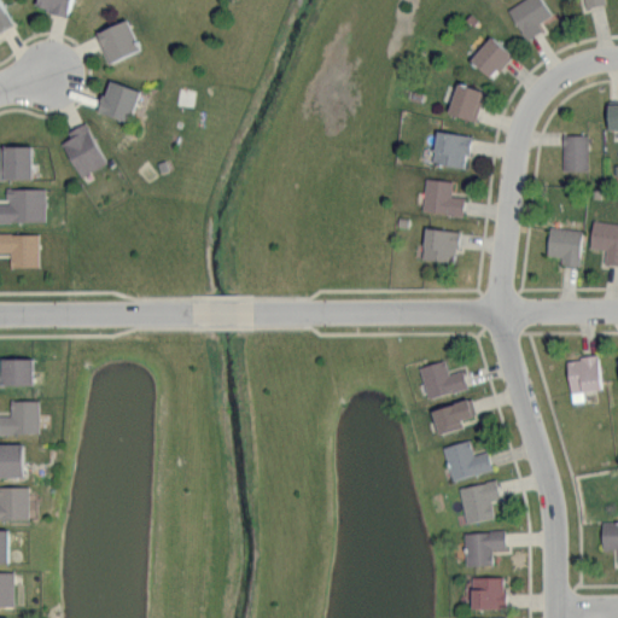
[(68,13),(69,0),(36,0),(35,6),(68,13)]
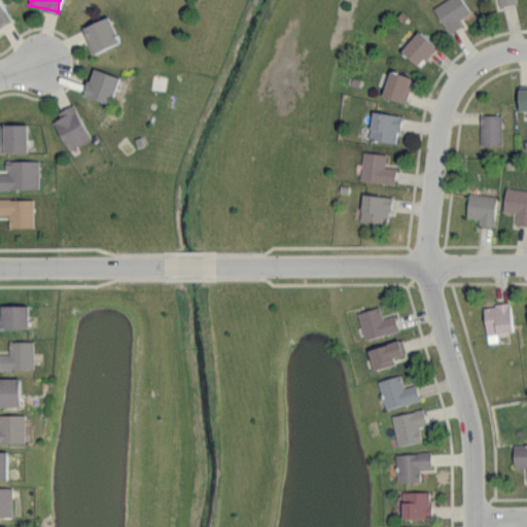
[(462,25),(458,20),(470,11),(462,0),(443,0),(432,7),(450,33),(462,25)]
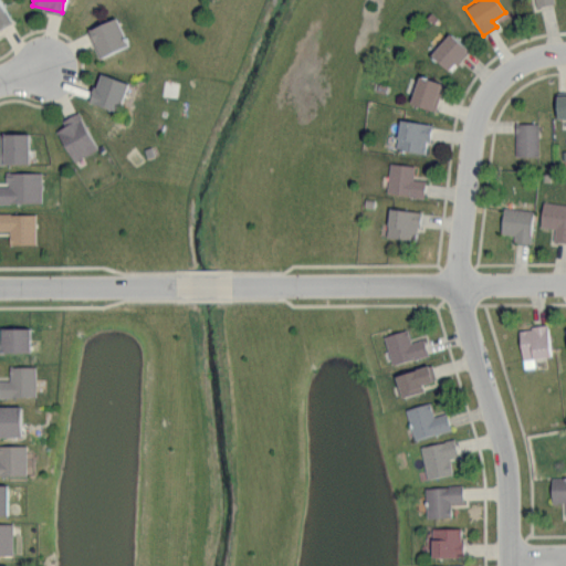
[(0,27),(10,23),(0,1),(0,27)]
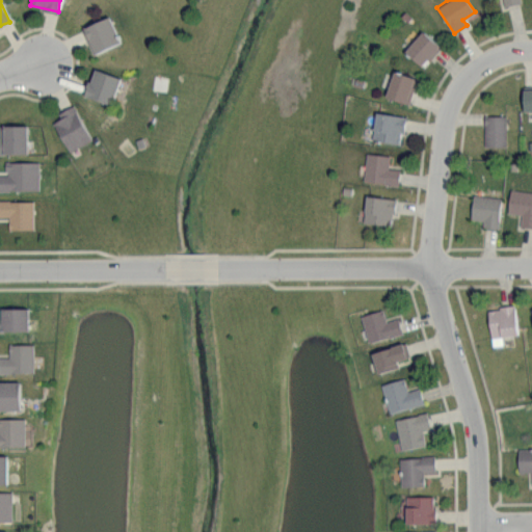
[(118,43),(109,16),(83,25),(92,52),(118,43)]
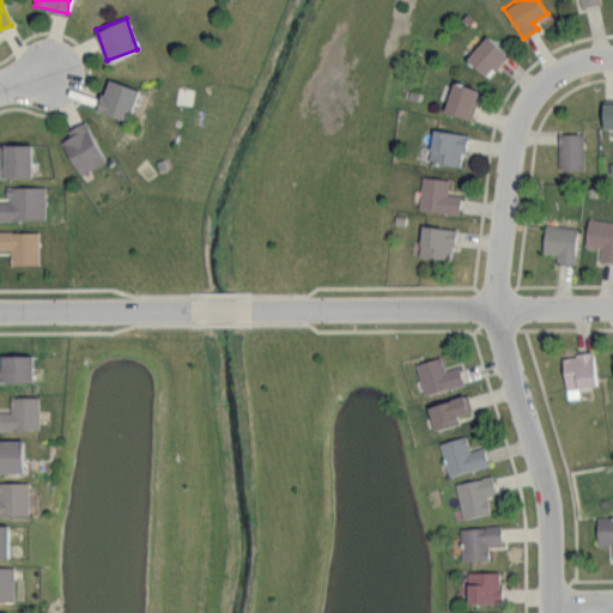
[(486,76),(507,53),(487,35),(466,58),(486,76)]
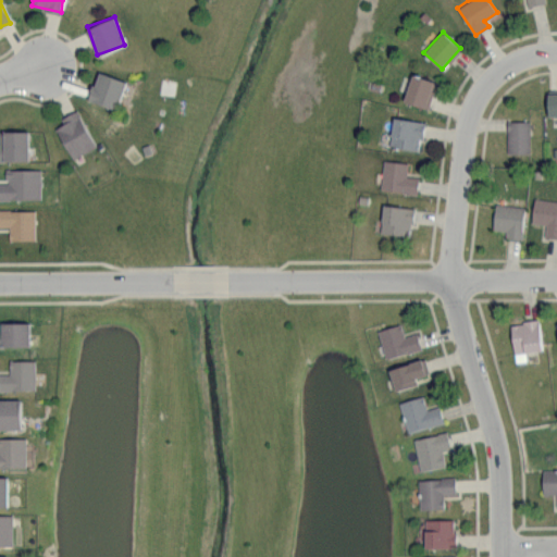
[(88,99),(115,109),(125,81),(97,71),(88,99)]
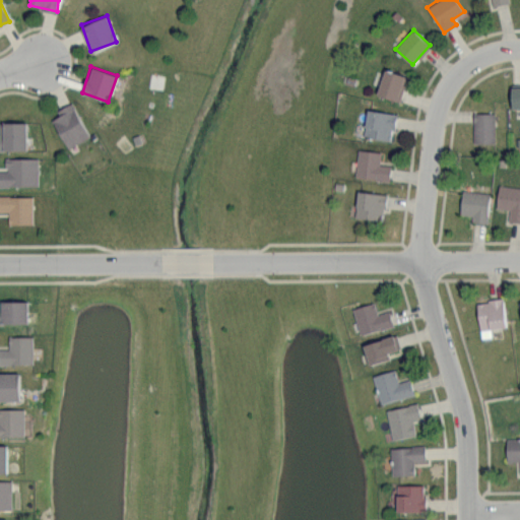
[(398,101),(407,76),(385,68),(376,93),(398,101)]
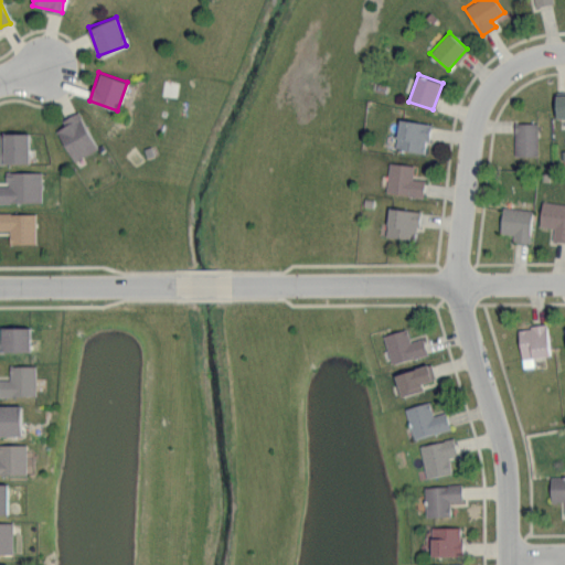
[(73,161),(97,148),(77,113),(54,127),(73,161)]
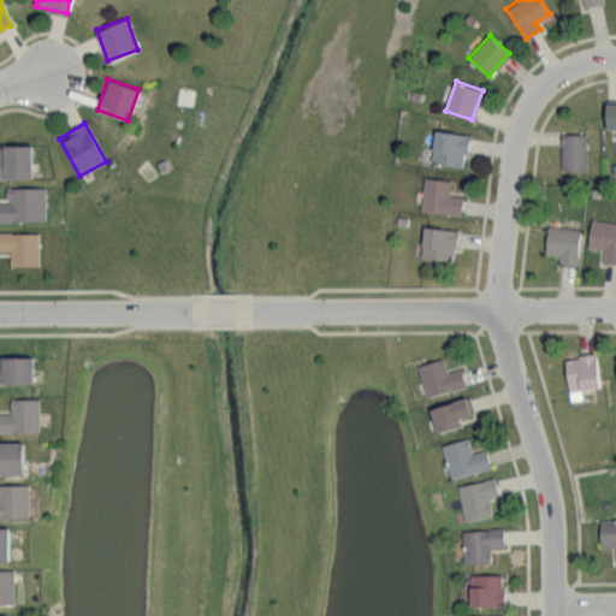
[(469,135),(436,128),(430,160),(463,166),(469,135)]
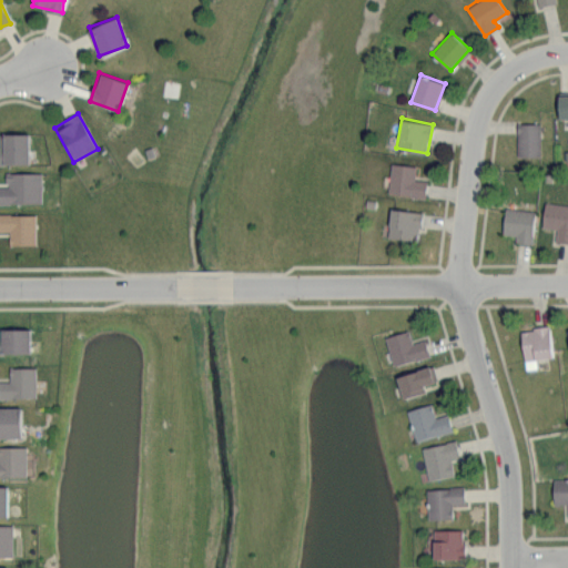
[(517,156),(539,156),(539,123),(516,123),(517,156)]
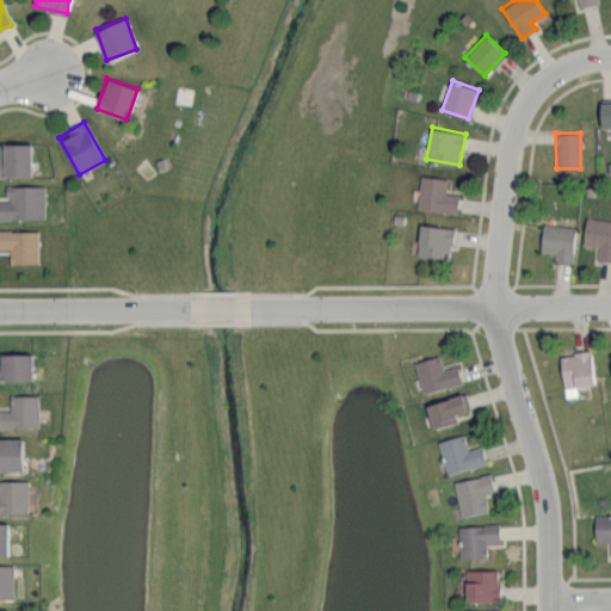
[(0,176),(30,177),(30,143),(0,142),(0,176)]
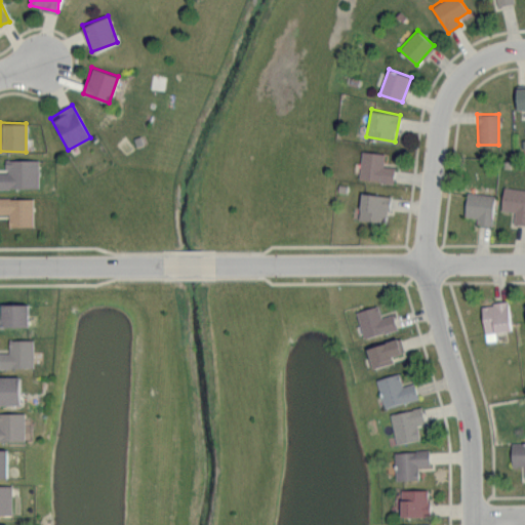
[(385,154),(362,151),(358,177),(393,183),(395,167),(382,165),(385,154)]
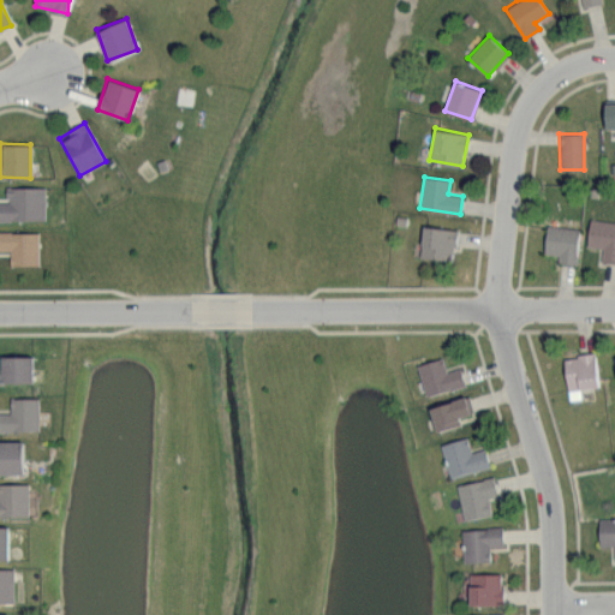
[(0,219),(43,220),(45,186),(6,186),(5,202),(0,201),(0,219)]
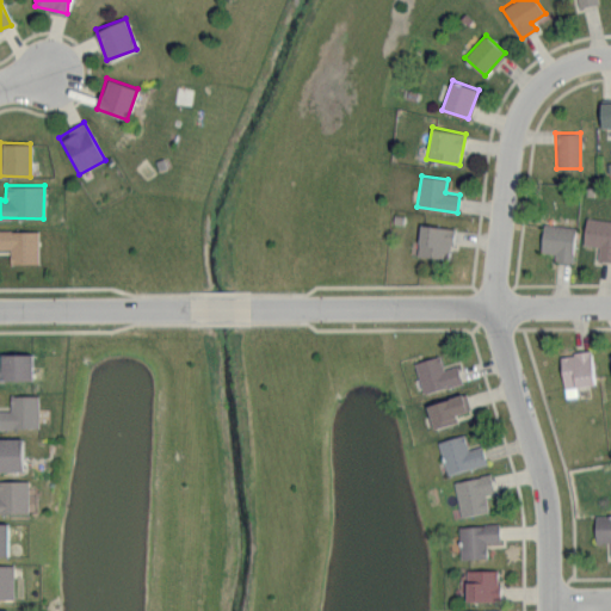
[(610,220),(586,217),(582,244),(599,246),(597,260),(610,261),(610,220)]
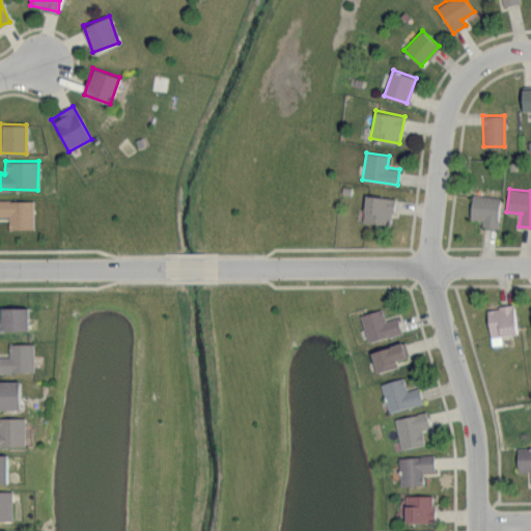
[(394,198),(366,194),(362,221),(391,225),(394,198)]
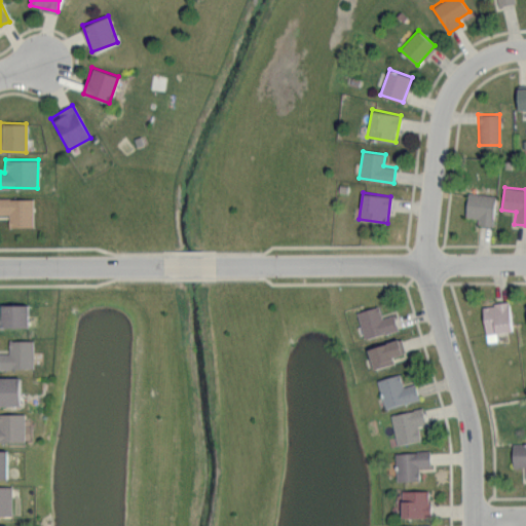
[(493,225),(494,194),(466,193),(465,217),(477,218),(477,224),(493,225)]
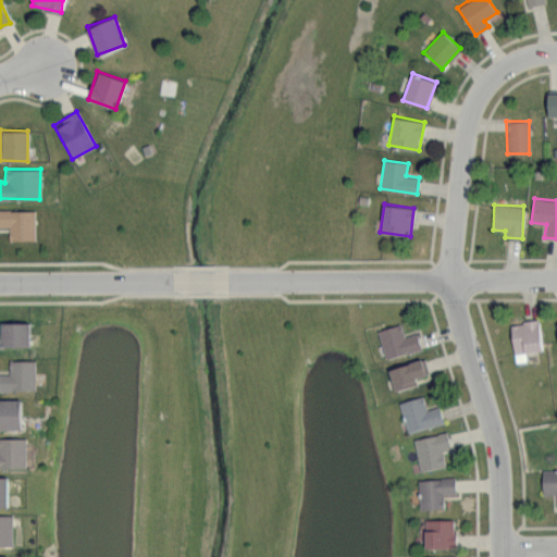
[(35,239),(35,209),(0,209),(0,226),(9,226),(9,239),(35,239)]
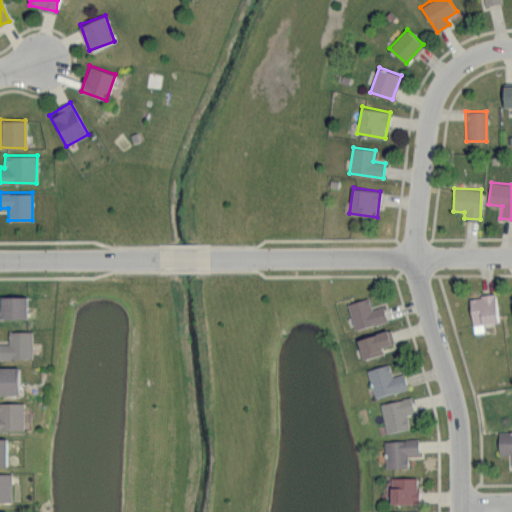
[(473,333),(484,332),(483,323),(498,322),(495,294),(469,296),(473,333)]
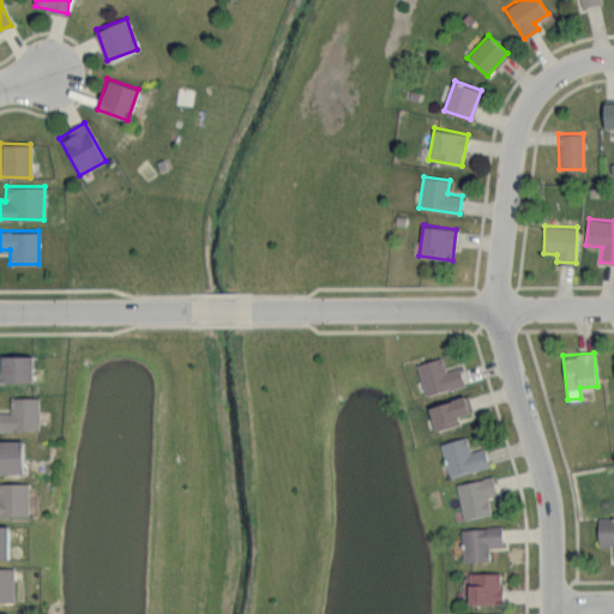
[(31,355),(0,355),(0,381),(32,381),(31,355)]
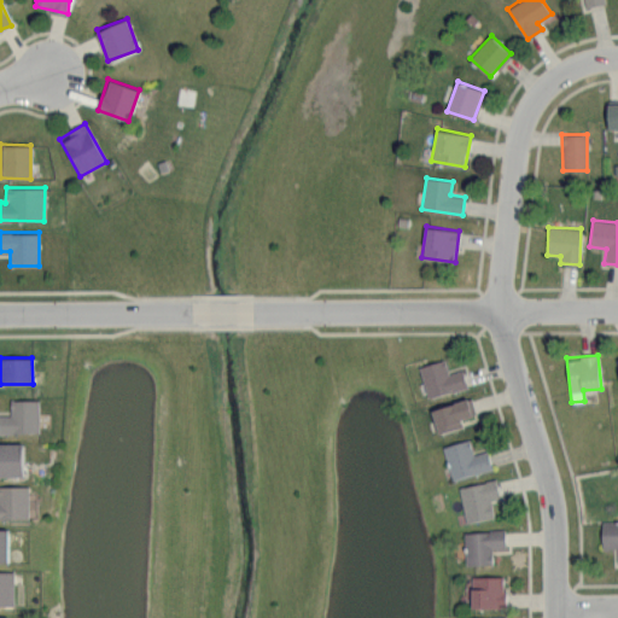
[(429,397),(467,386),(462,368),(449,372),(444,359),(419,366),(429,397)]
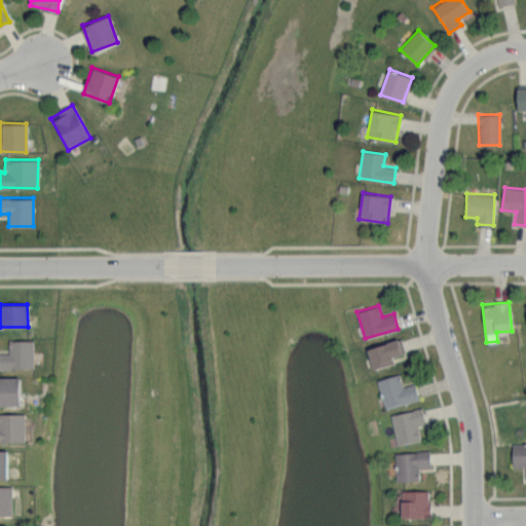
[(405,352),(401,338),(368,347),(373,369),(393,364),(391,355),(405,352)]
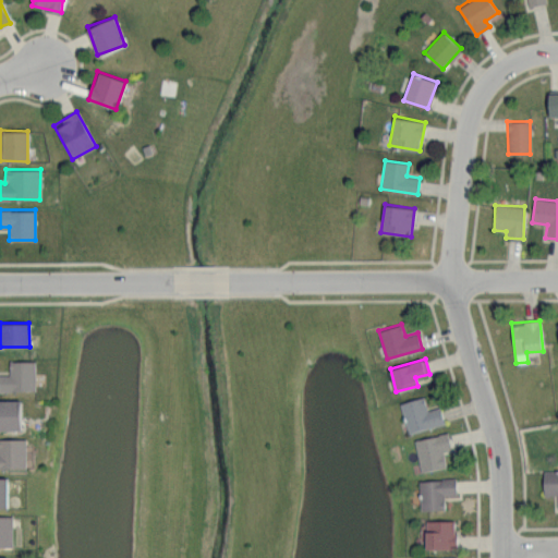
[(35,361),(9,361),(9,375),(0,374),(0,390),(35,391),(35,361)]
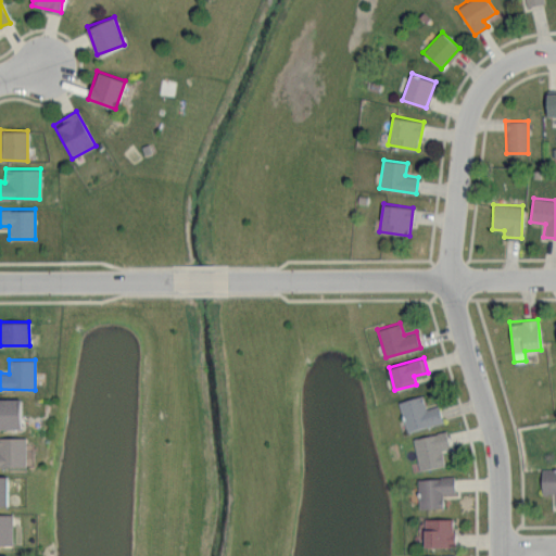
[(438,405),(426,408),(421,395),(399,402),(407,431),(443,421),(438,405)]
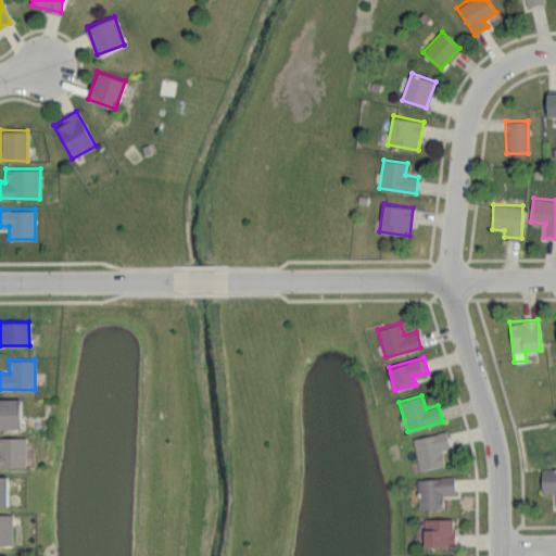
[(20,399),(0,399),(0,428),(21,428),(20,399)]
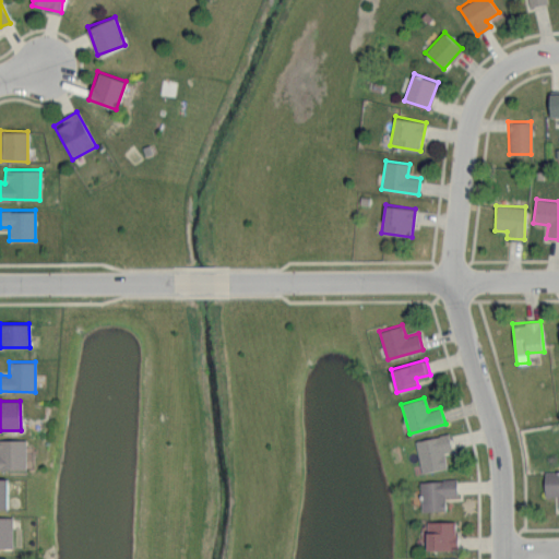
[(447,468),(444,451),(451,450),(449,435),(416,439),(420,472),(447,468)]
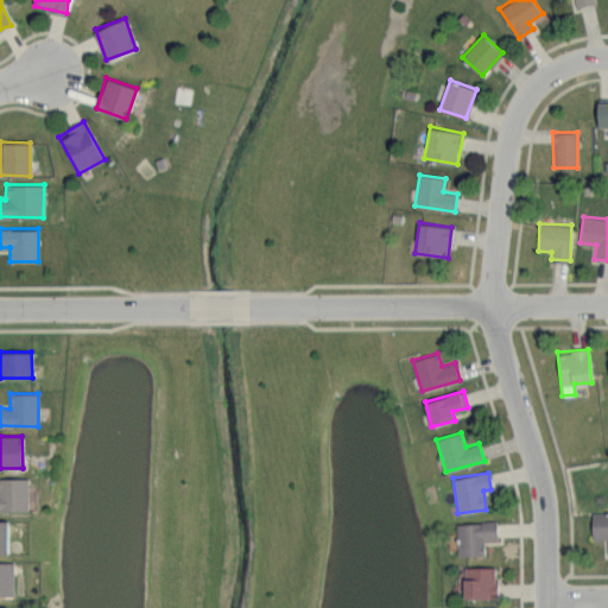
[(0,510),(27,511),(29,477),(0,476),(0,510)]
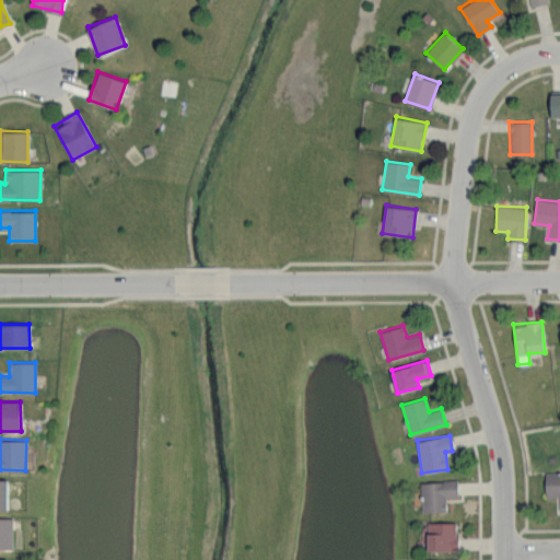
[(446,511),(445,497),(457,497),(457,480),(420,481),(421,512),(446,511)]
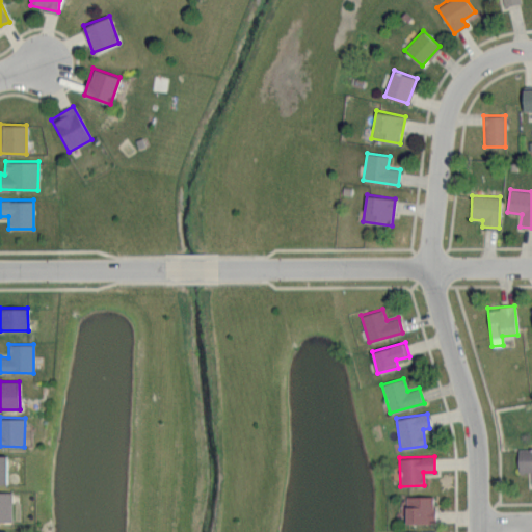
[(0,521),(12,521),(11,491),(0,490),(0,521)]
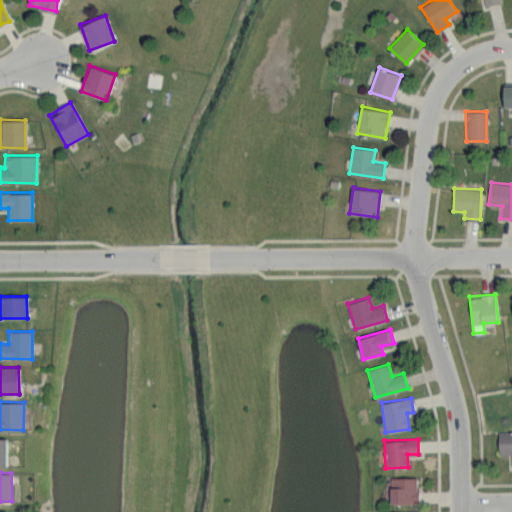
[(418,477),(390,477),(390,504),(418,503),(418,477)]
